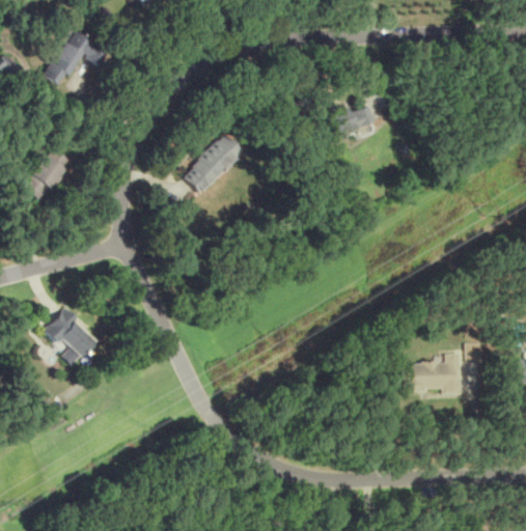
[(81,55),(100,65),(109,50),(70,28),(44,77),(63,87),(81,55)]
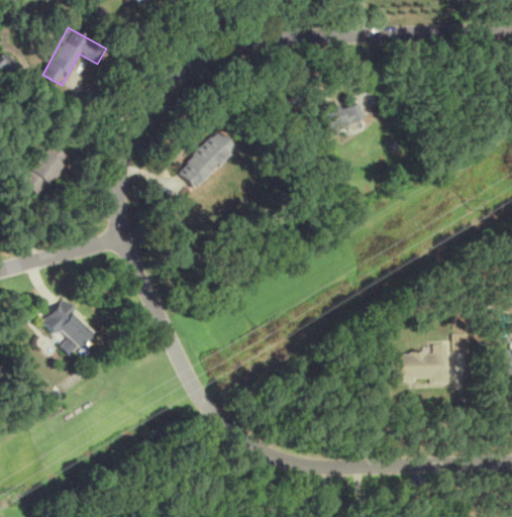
[(22,67),(5,54),(0,61),(0,69),(13,79),(22,67)]
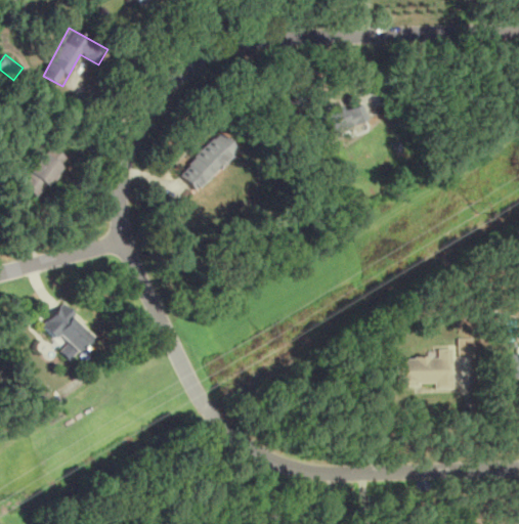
[(373,132),(364,101),(318,114),(326,144),(373,132)]
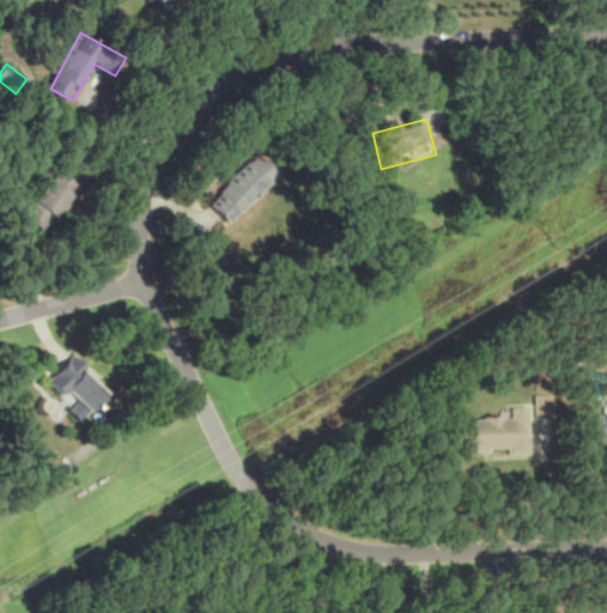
[(279,174),(260,155),(211,204),(230,223),(279,174)]
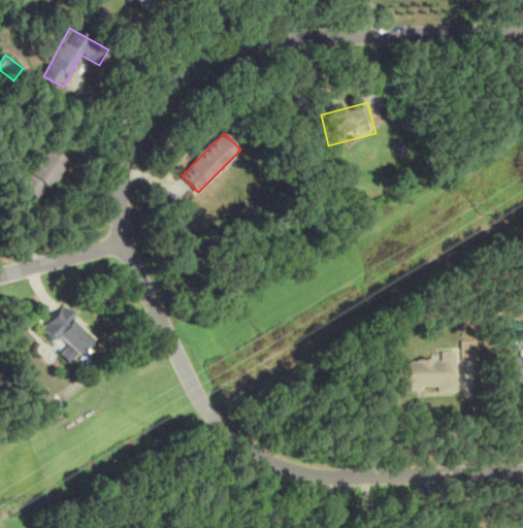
[(70,164),(54,149),(20,183),(36,198),(70,164)]
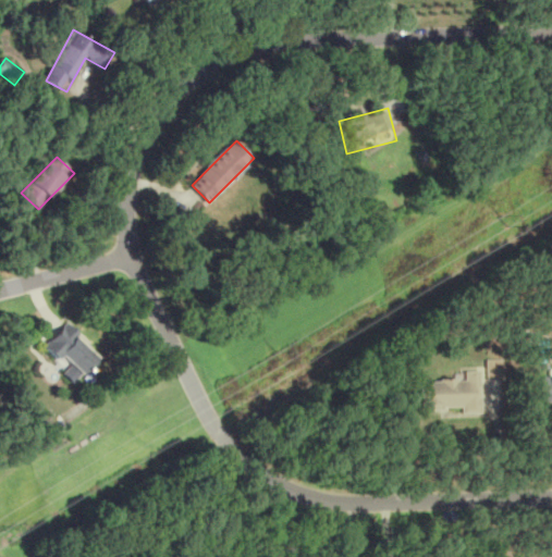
[(43,349),(76,382),(102,355),(68,323),(43,349)]
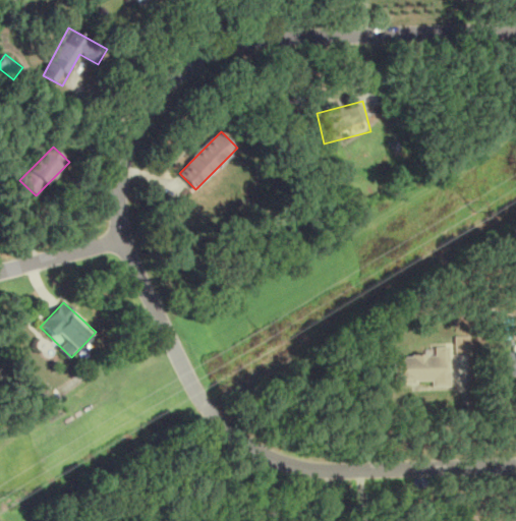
[(458,336),(458,355),(472,355),(472,337),(458,336)]
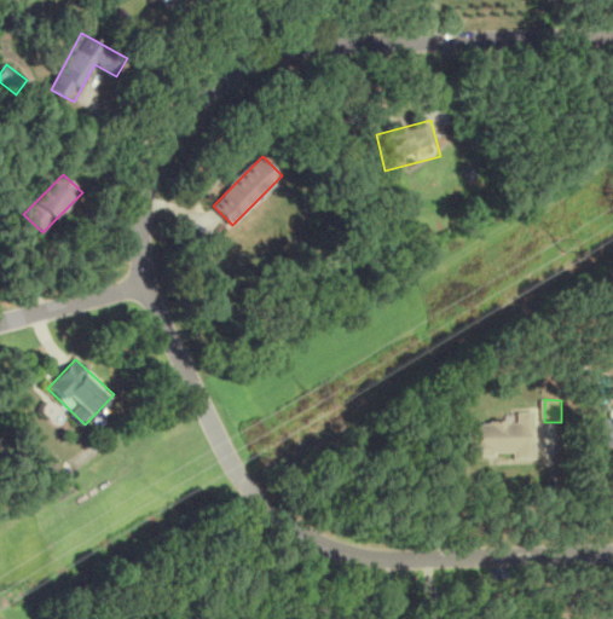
[(538,460),(537,412),(519,412),(519,423),(469,423),(470,456),(515,455),(515,460),(538,460)]
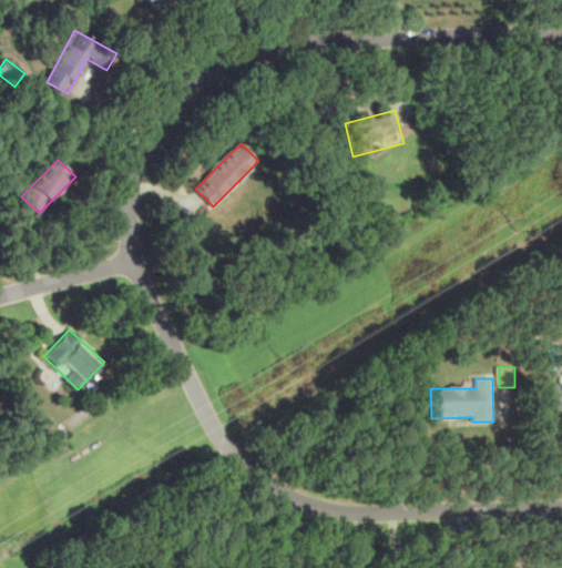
[(561,383),(552,383),(552,411),(561,411),(561,383)]
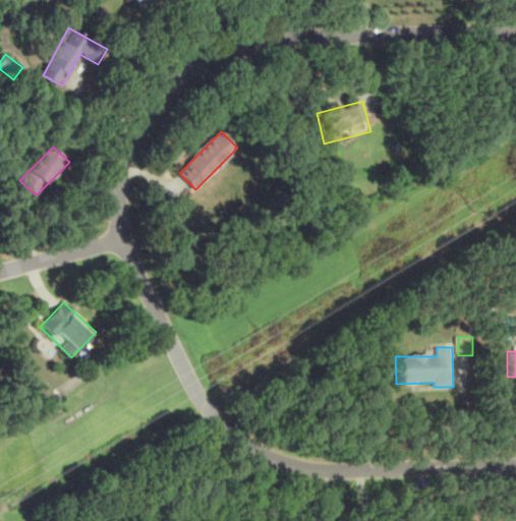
All buildings are outlined.
